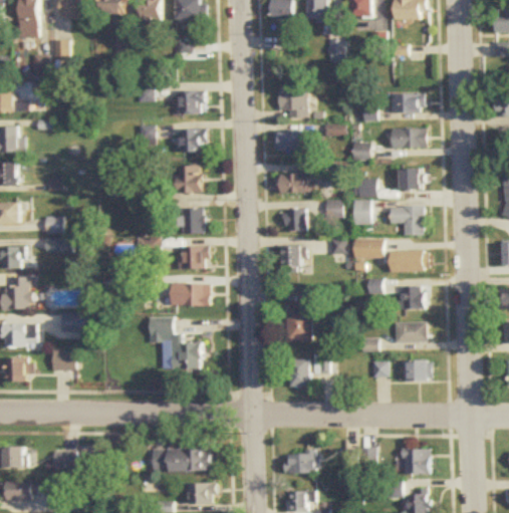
[(20,0),(20,37),(39,37),(39,0),(20,0)]
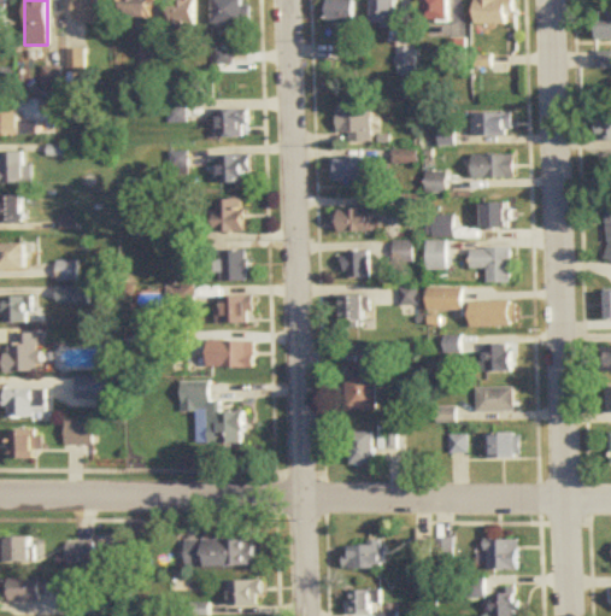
[(101,21),(101,0),(74,0),(74,21),(101,21)]
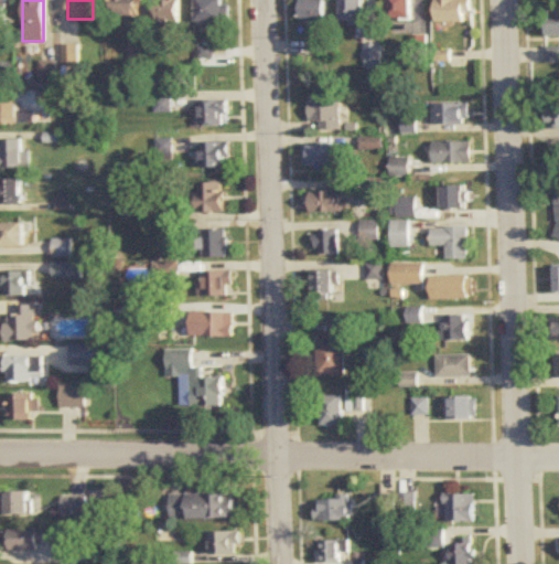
[(137,14),(137,0),(107,0),(107,14),(137,14)]
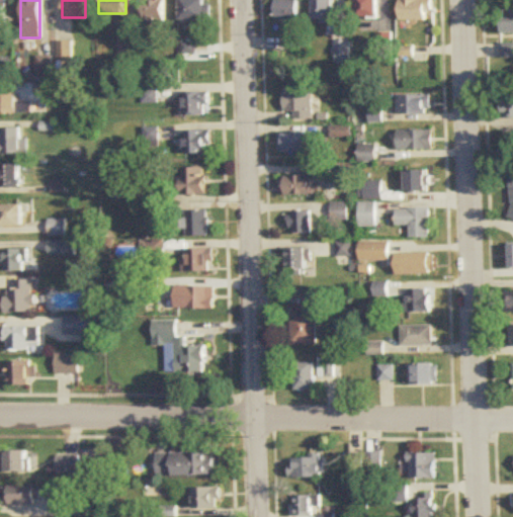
[(143,0),(143,20),(163,20),(163,0),(143,0)]
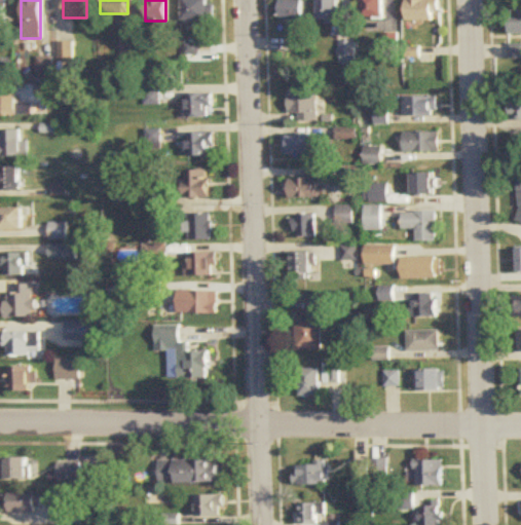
[(182,0),(182,19),(207,19),(207,0),(182,0)]
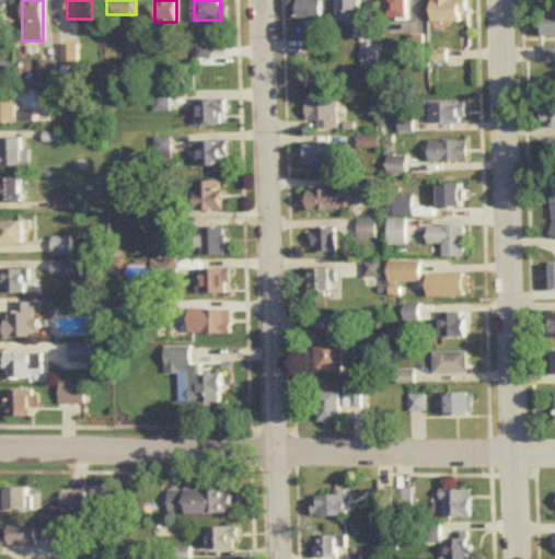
[(296,0),(296,18),(322,18),(322,0),(296,0)]
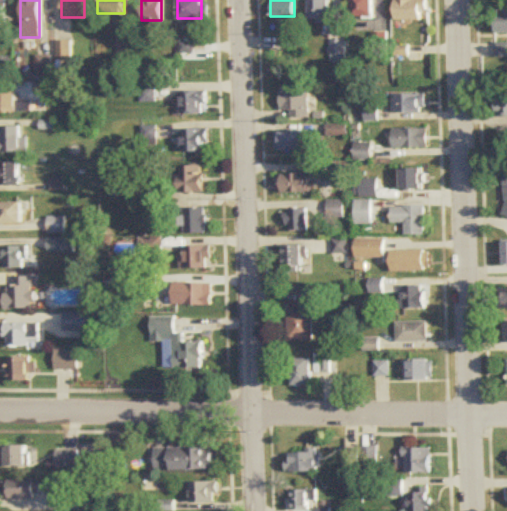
[(308,0),(308,21),(328,21),(328,0),(308,0)]
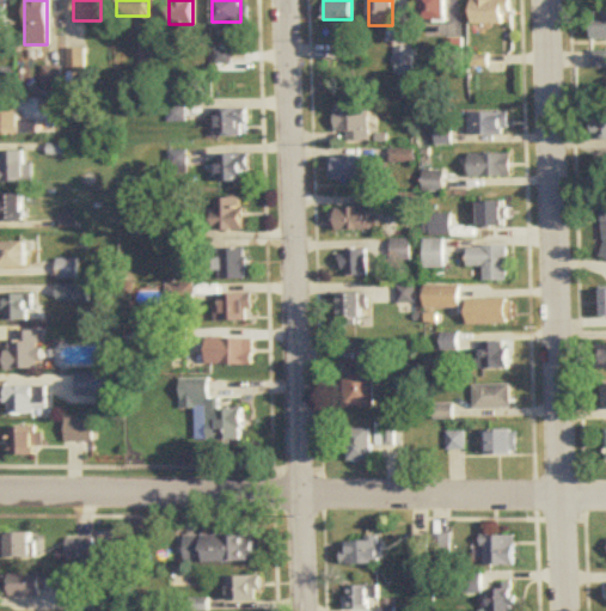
[(445,18),(445,0),(420,0),(420,18),(445,18)]
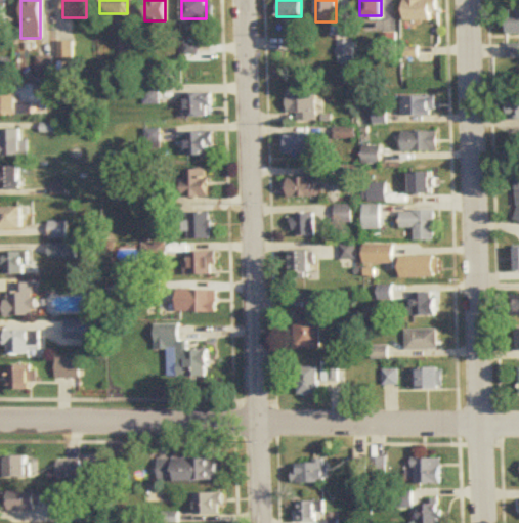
[(401,0),(401,18),(434,18),(434,0),(401,0)]
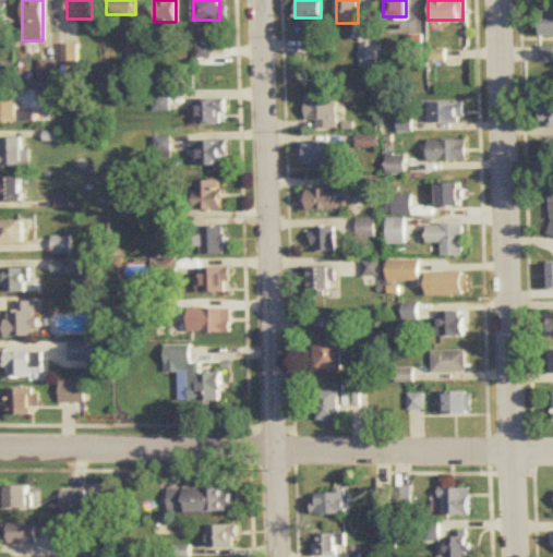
[(537,34),(552,34),(552,7),(537,7),(537,34)]
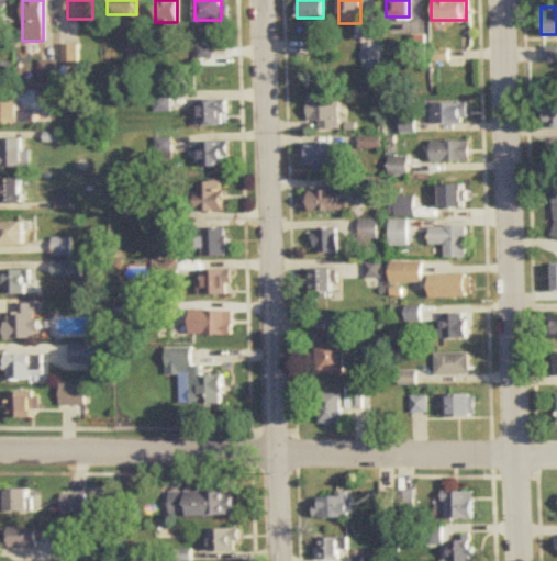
[(359,68),(376,68),(376,42),(359,42),(359,68)]
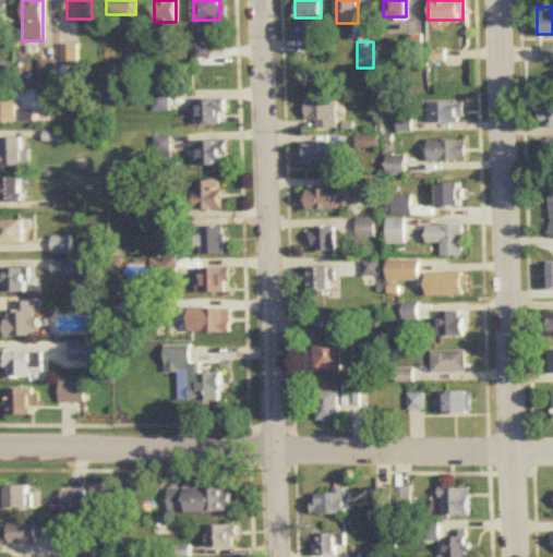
[(303,126),(333,126),(333,95),(303,95),(303,126)]
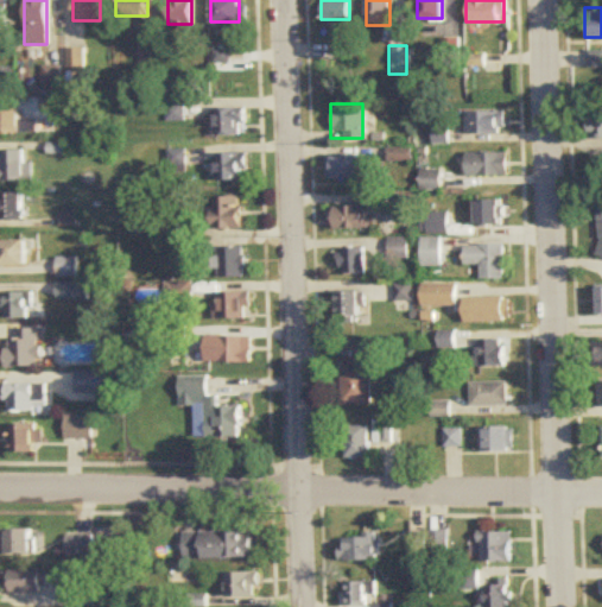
[(241,134),(241,105),(213,105),(213,134),(241,134)]
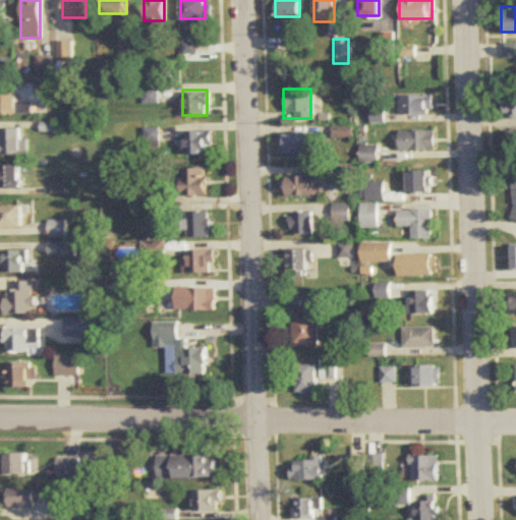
[(0,113),(30,113),(30,102),(15,102),(15,94),(0,94),(0,113)]
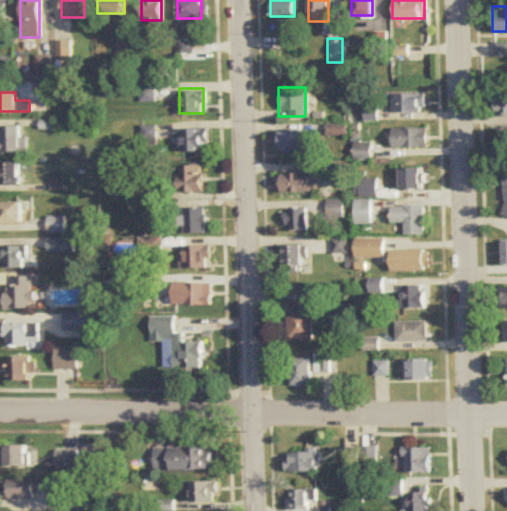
[(506,114),(506,92),(493,92),(493,114),(506,114)]
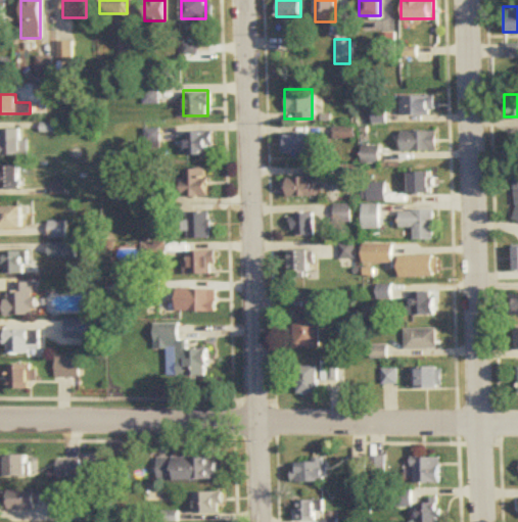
[(433,95),(399,95),(399,113),(433,113),(433,95)]
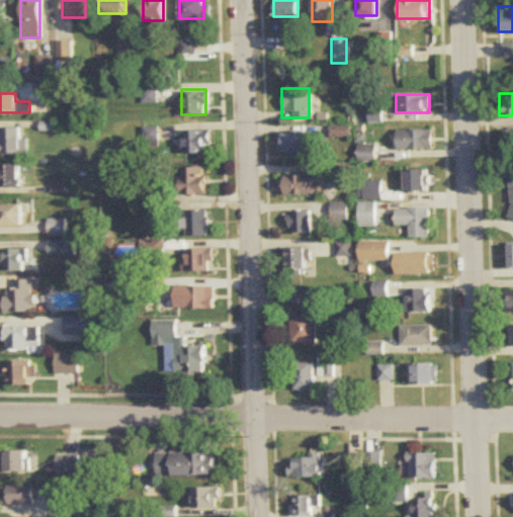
[(330,134),(345,137),(347,126),(332,124),(330,134)]
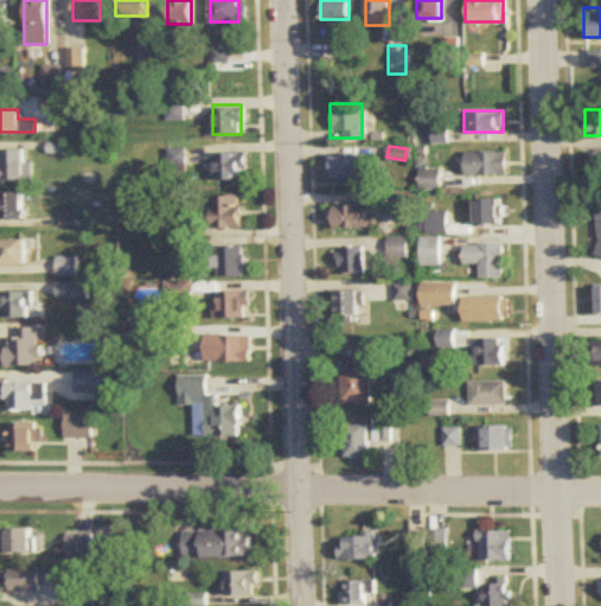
[(29,161),(20,161),(20,148),(0,148),(0,179),(29,179),(29,161)]
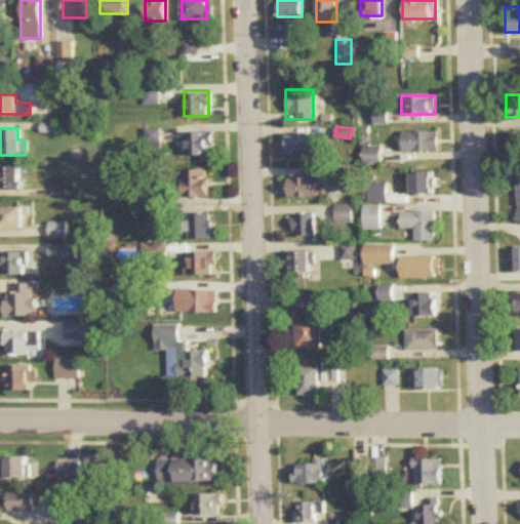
[(184,154),(209,154),(209,129),(184,129),(184,154)]
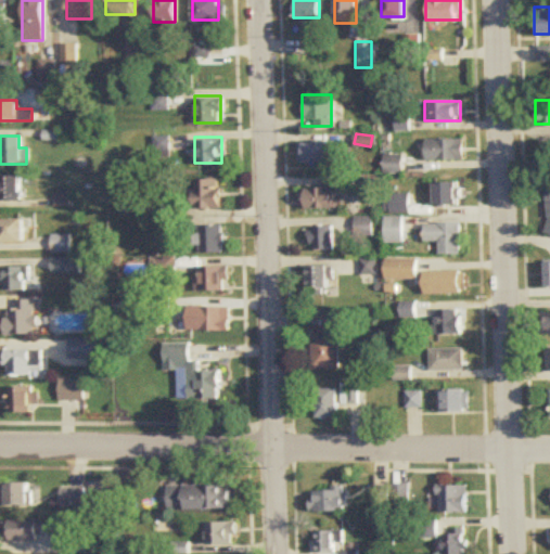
[(460,138),(423,138),(423,159),(460,159),(460,138)]
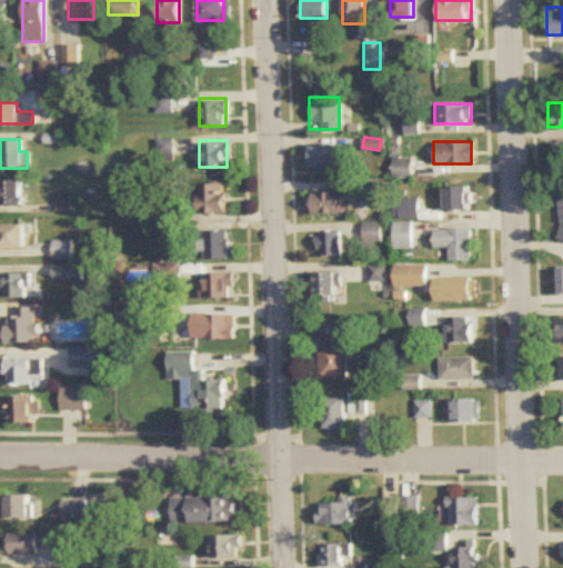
[(342,142),(308,142),(308,168),(342,168),(342,142)]
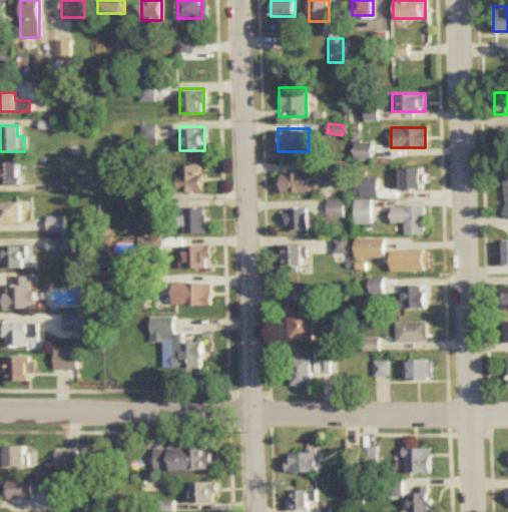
[(0,184),(16,184),(16,161),(0,161),(0,184)]
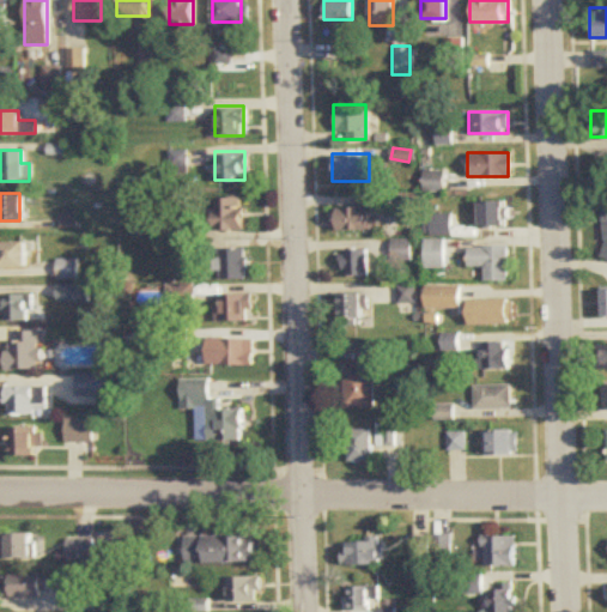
[(352,206),(332,206),(332,230),(369,230),(369,194),(352,194),(352,206)]
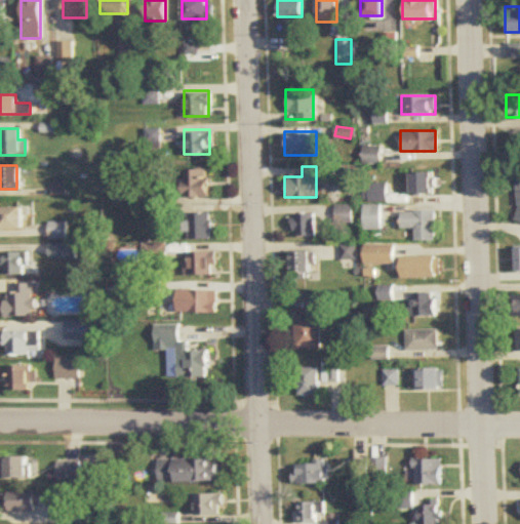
[(182,168),(182,196),(206,196),(206,168),(182,168)]
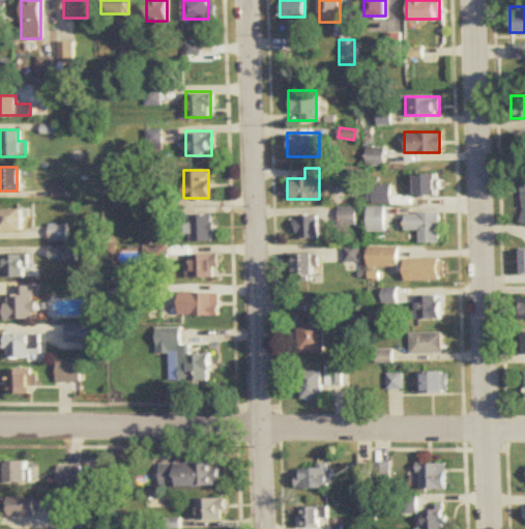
[(412,173),(412,196),(435,196),(435,173),(412,173)]
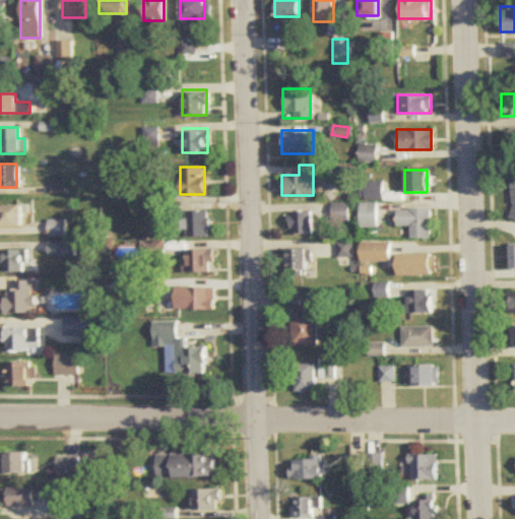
[(358,226),(374,226),(374,203),(358,203),(358,226)]
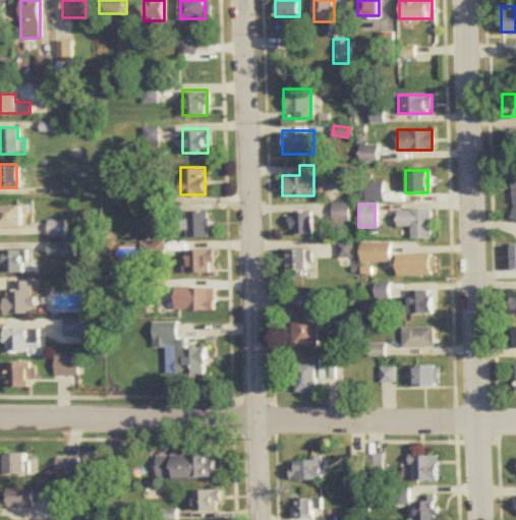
[(20,205),(0,205),(0,227),(20,227),(20,205)]
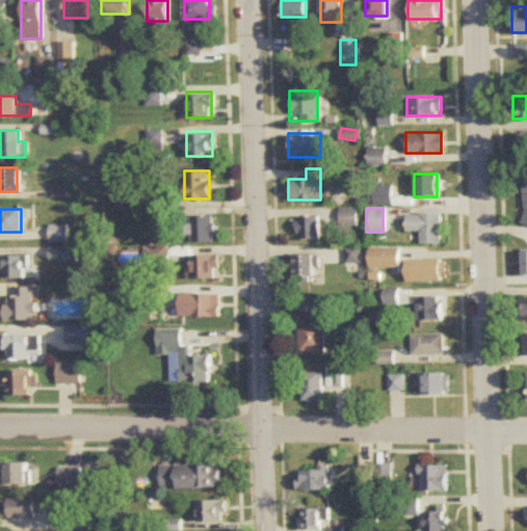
[(418,244),(438,244),(438,213),(403,213),(403,231),(418,231),(418,244)]
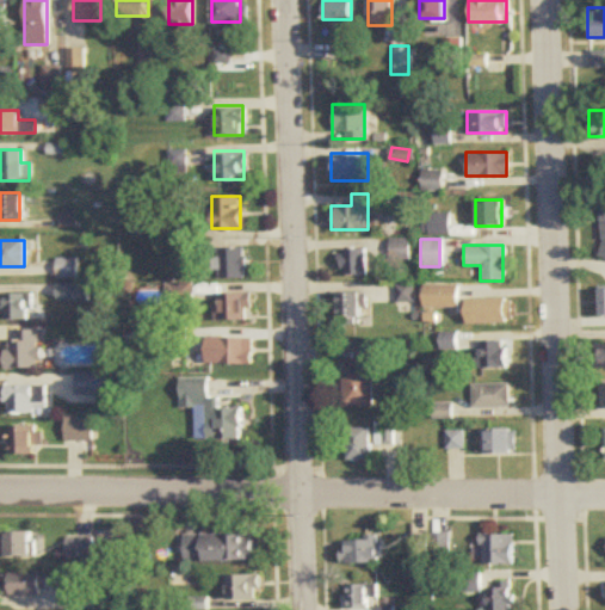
[(242,277),(242,247),(216,247),(216,277),(242,277)]
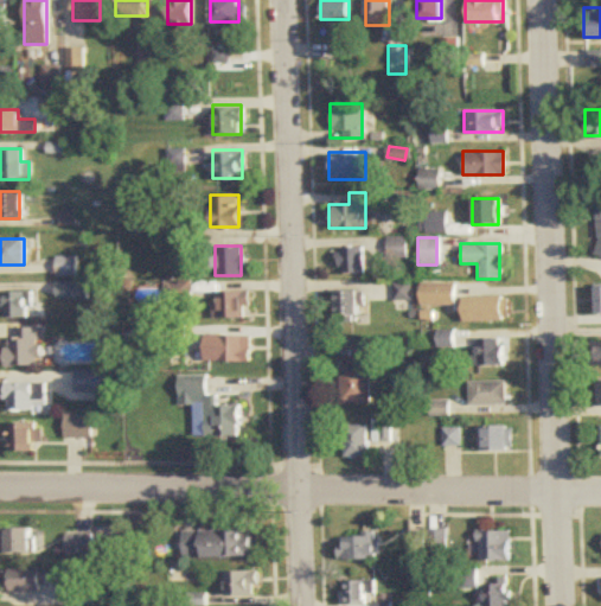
[(334,273),(359,273),(359,247),(334,247),(334,273)]
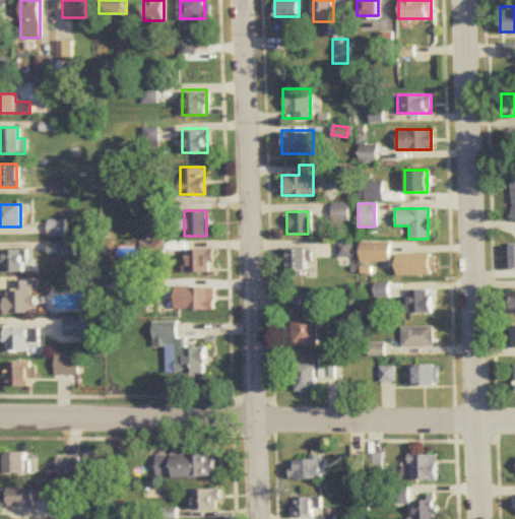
[(45,219),(45,236),(62,236),(62,219),(45,219)]
